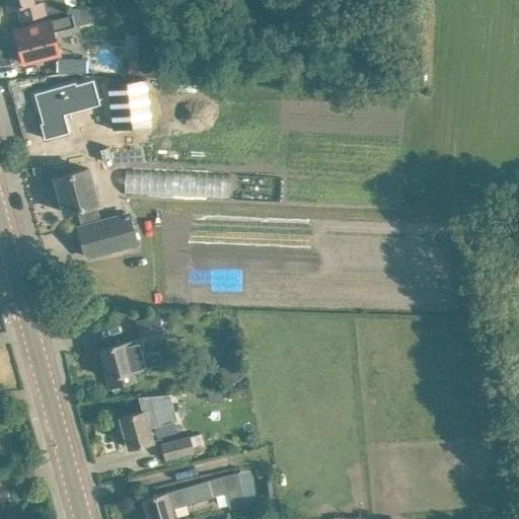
[(7,0),(9,9),(17,7),(20,20),(67,9),(64,0),(7,0)]
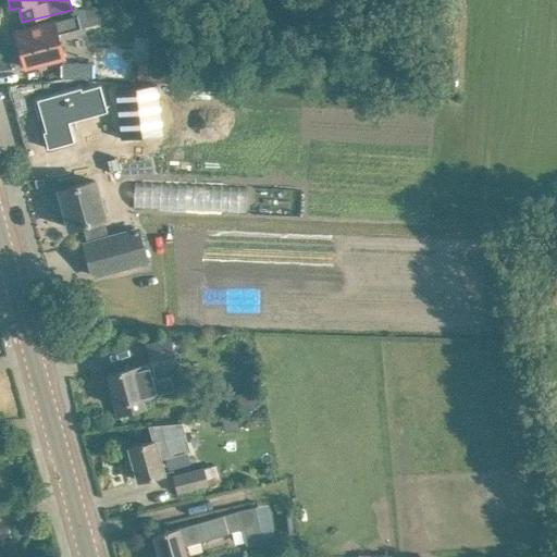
[(147,15),(148,0),(120,0),(119,12),(147,15)]
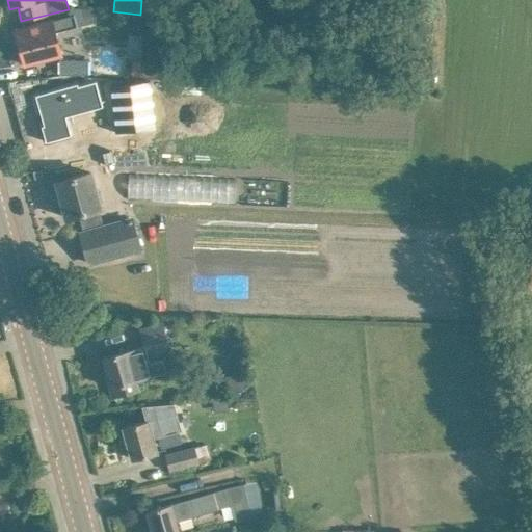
[(77,26),(74,15),(16,30),(24,64),(61,55),(55,32),(77,26)]
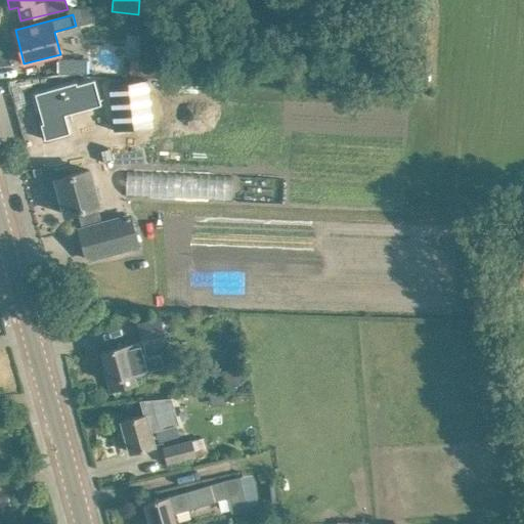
[(58,74),(91,74),(91,58),(58,58),(58,74)]
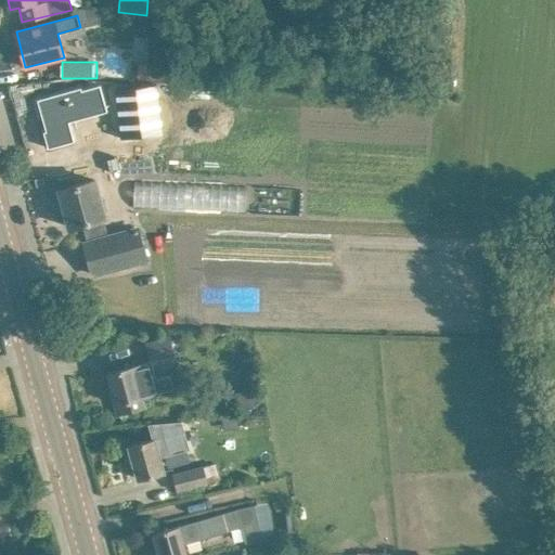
[(146,63),(137,63),(137,80),(146,80),(146,63)]
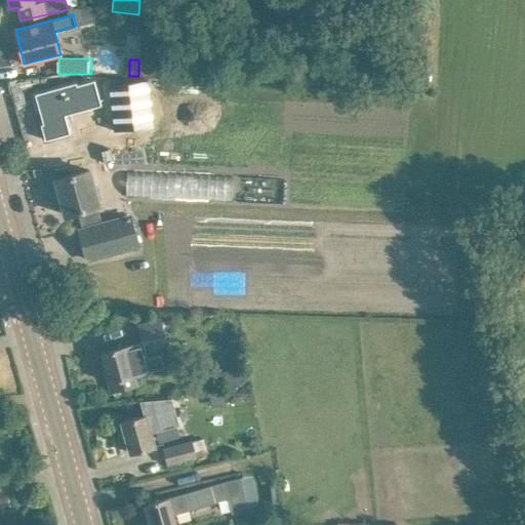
[(154,125),(148,79),(110,84),(115,130),(154,125)]
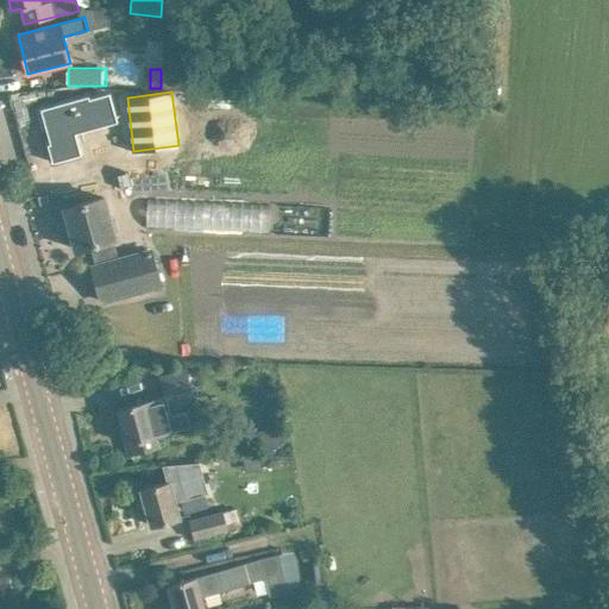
[(90,95),(39,110),(41,114),(45,131),(48,143),(46,143),(51,163),(75,157),(83,155),(77,136),(120,124),(111,93),(90,99),(90,95)]
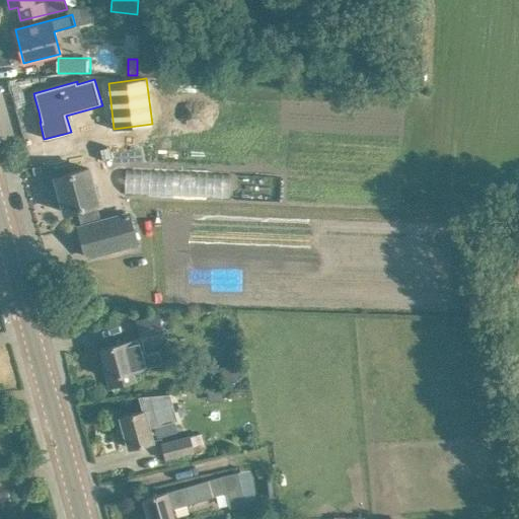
[(110,118),(94,122),(98,136),(115,132),(110,118)]
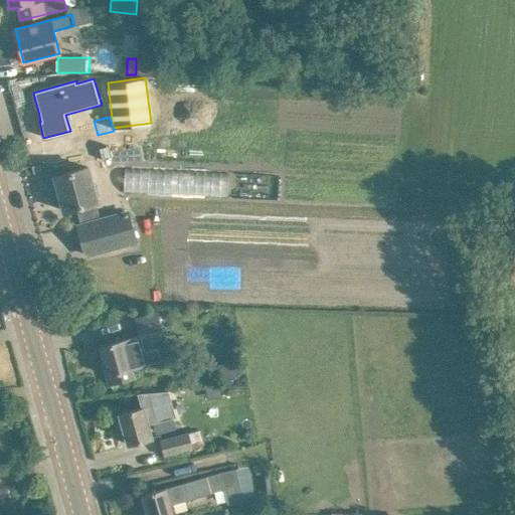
[(137,180),(239,184),(240,168),(137,164),(137,180)]
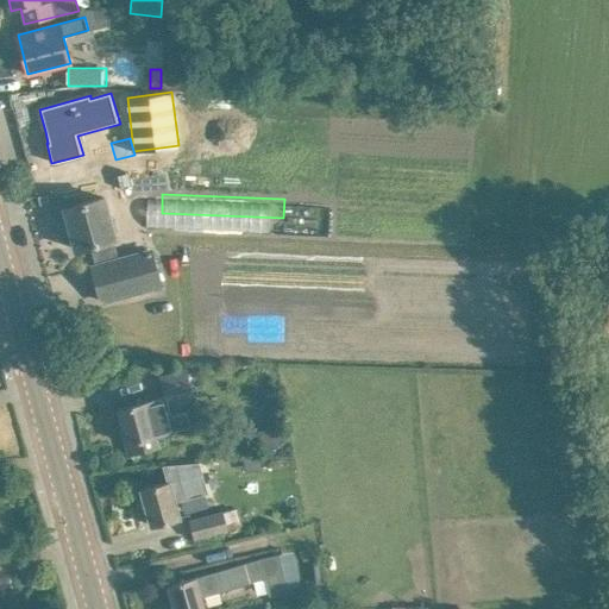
[(104,196),(87,201),(64,207),(75,249),(90,245),(96,265),(93,267),(101,301),(159,286),(150,251),(118,259),(112,239),(114,238),(104,196)]
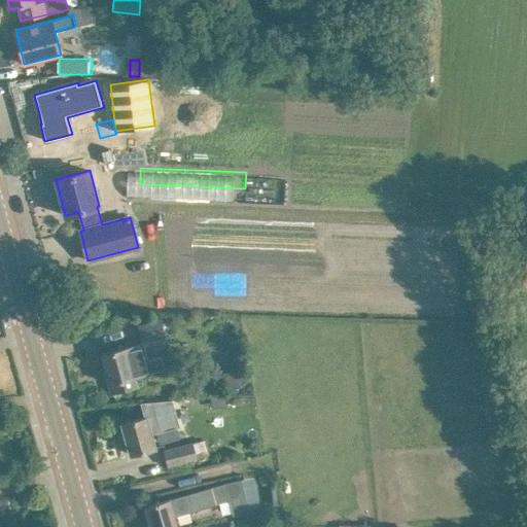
[(139,326),(143,342),(165,336),(161,320),(139,326)]
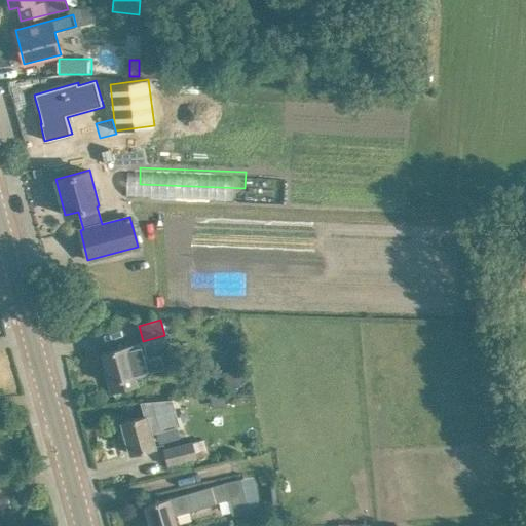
[(147,359),(143,341),(102,352),(110,383),(112,382),(114,390),(113,390),(113,391),(137,385),(135,376),(163,368),(160,354),(147,359)]
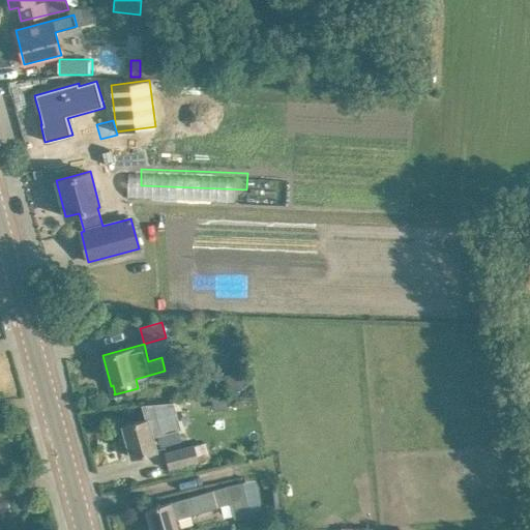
[(142,420),(122,425),(131,457),(151,451),(156,450),(153,438),(179,431),(172,404),(142,406),(146,419),(142,420)]
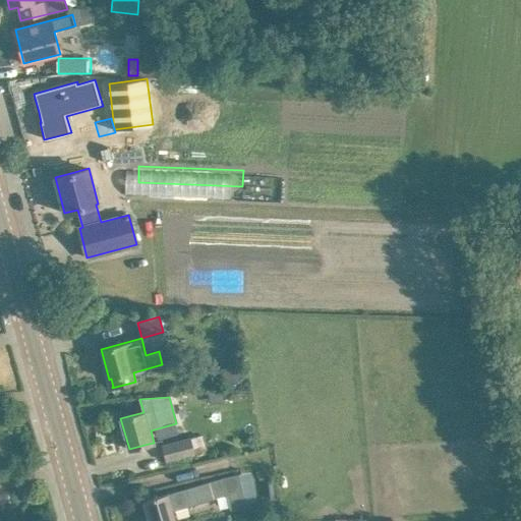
[(205,451),(200,435),(162,445),(167,461),(205,451)]
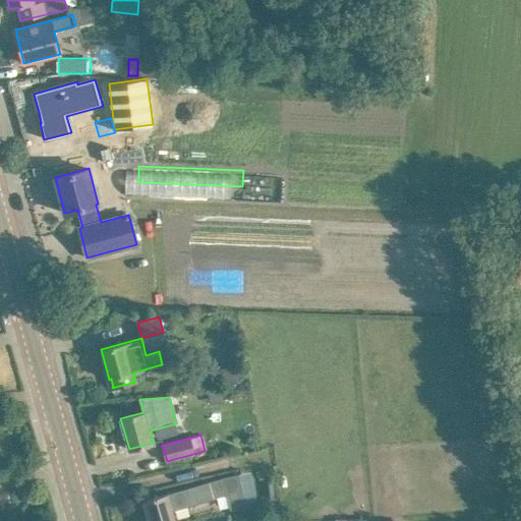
[(223,477),(209,481),(214,498),(226,495),(230,510),(246,506),(238,474),(223,477)]
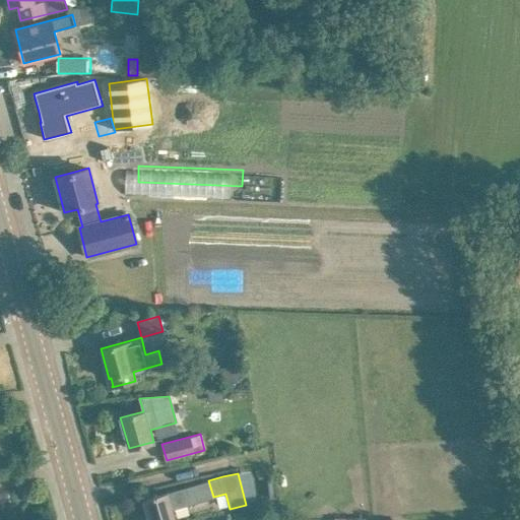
[(208,480),(163,494),(143,500),(148,519),(175,519),(173,510),(213,498),(213,497),(208,480)]
